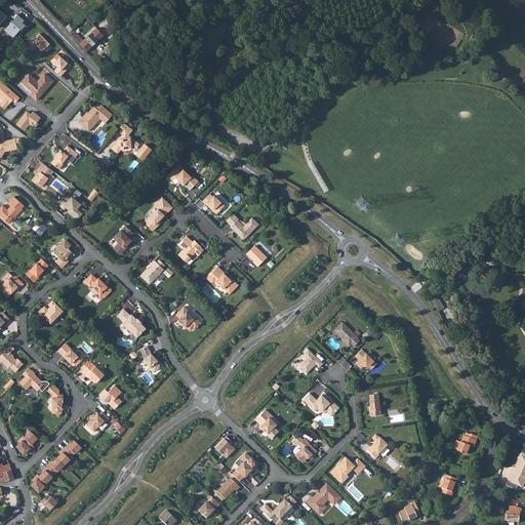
[(17,15),(4,30),(12,38),(21,30),(22,31),(26,26),(23,23),(25,21),(17,15)]
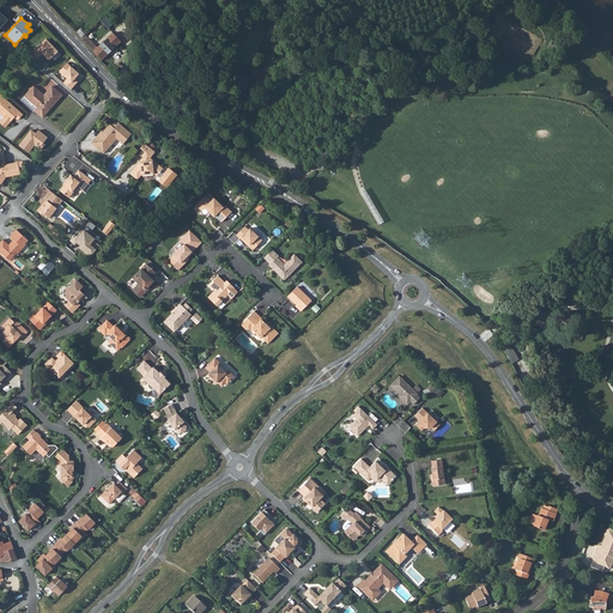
[(79,28),(74,32),(102,60),(121,41),(113,32),(102,43),(98,47),(85,34),(79,28)]
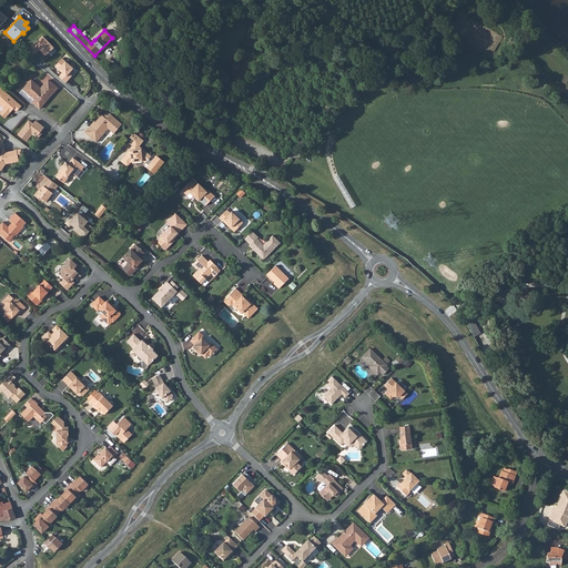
[(67,83),(72,75),(70,73),(73,69),(62,58),(54,67),(62,73),(59,77),(67,83)]
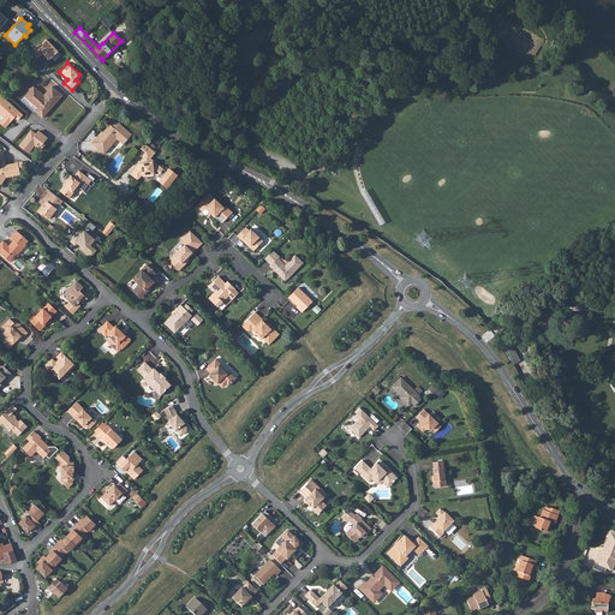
[(33,85),(24,96),(36,107),(34,111),(42,117),(63,95),(52,85),(43,95),(33,85)]
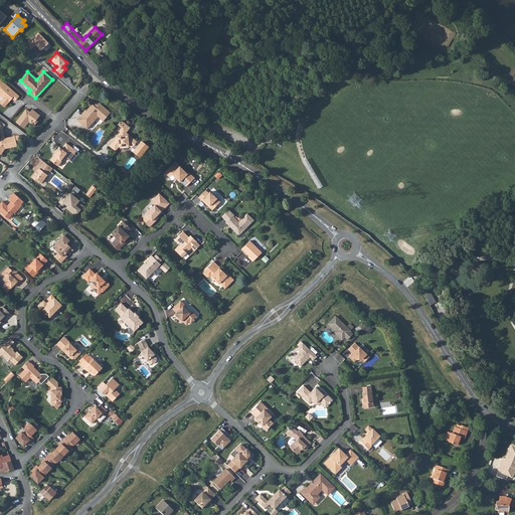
[(19,96),(0,78),(0,94),(4,98),(0,103),(5,107),(11,100),(10,99),(12,97),(15,101),(19,96)]
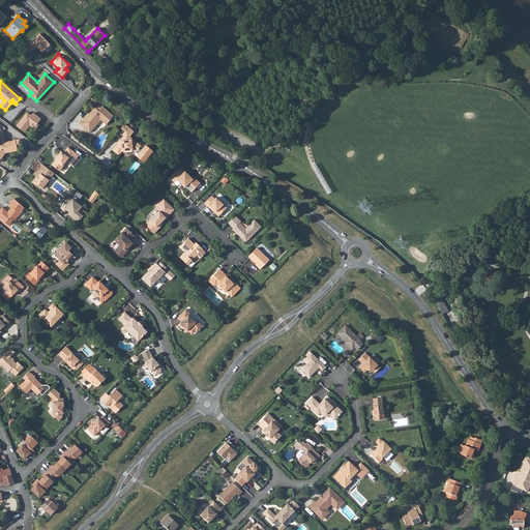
[(21,83),(17,86),(28,96),(29,95),(31,92),(21,83)]
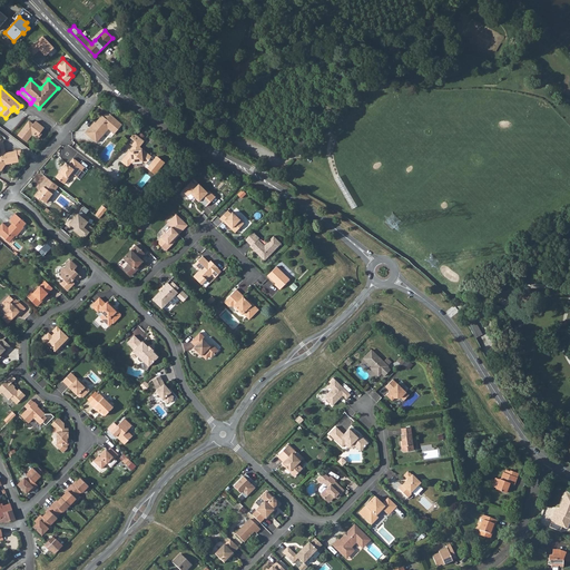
[(106,117),(104,116),(102,115),(96,121),(95,121),(86,131),(98,143),(109,128),(116,134),(124,124),(111,114),(110,115),(109,117),(106,117)]
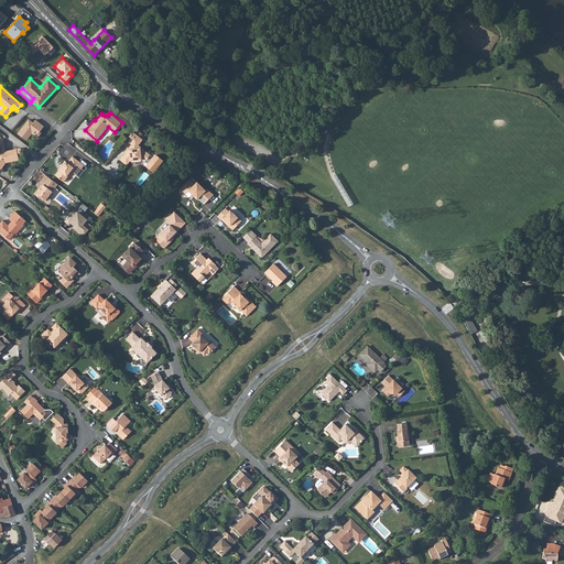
[(29,119),(17,134),(26,141),(32,134),(36,137),(44,126),(35,119),(33,122),(29,119)]
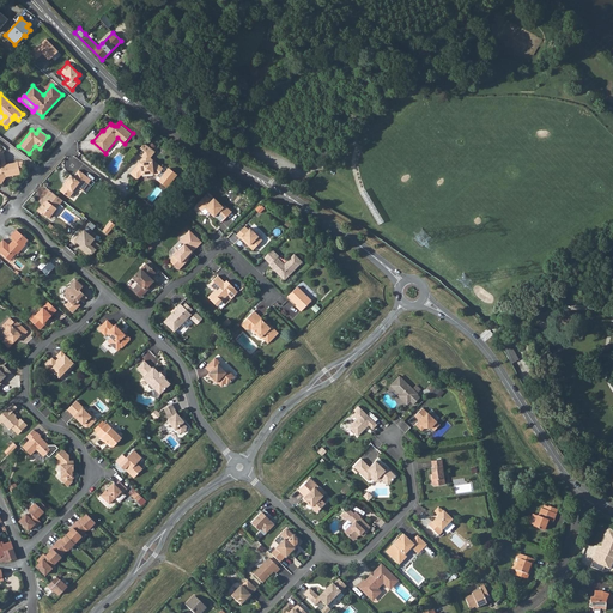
[(146,143),(138,152),(145,157),(145,159),(144,162),(141,162),(140,161),(131,173),(139,180),(143,175),(156,174),(158,175),(161,173),(162,171),(164,168),(152,157),(157,151),(146,143)]
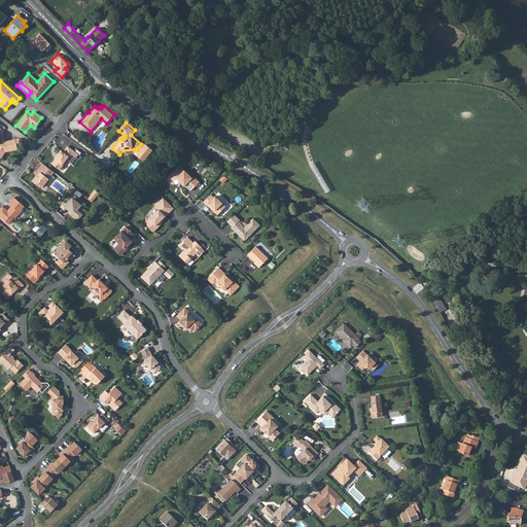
[(0,157),(1,159),(5,152),(18,150),(16,147),(15,139),(5,141),(3,131),(0,131),(0,157)]
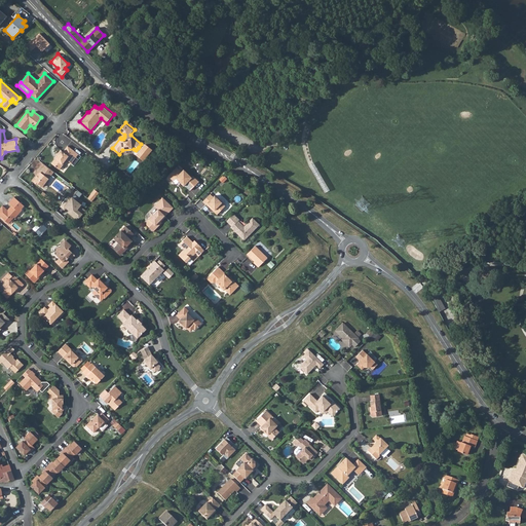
[(139,147),(138,148),(140,150),(139,153),(145,158),(152,150),(146,144),(143,147),(141,144),(139,147)]
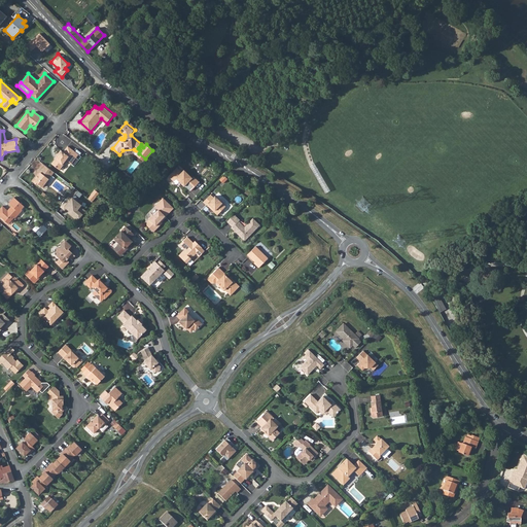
[(58,156),(57,159),(53,163),(58,167),(59,166),(61,168),(68,161),(72,164),(79,154),(69,146),(65,151),(62,149),(57,155),(58,156)]
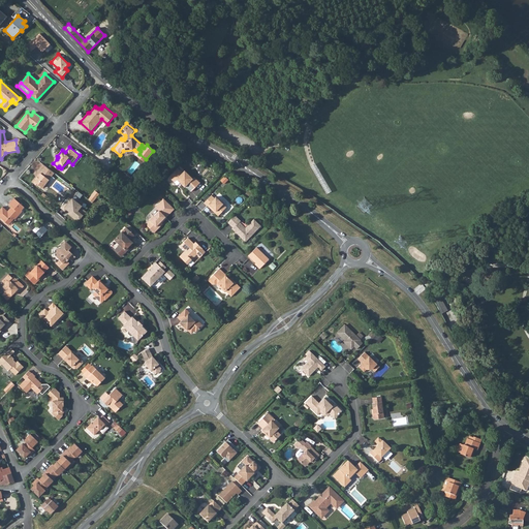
[(54,172),(43,162),(38,169),(41,172),(36,177),(35,176),(32,180),(36,183),(37,182),(42,186),(45,183),(47,184),(51,179),(49,178),(54,172)]
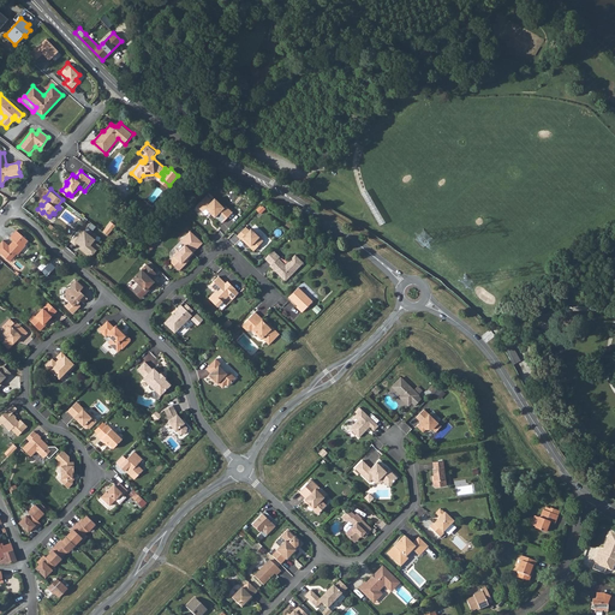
[(216,216),(222,222),(232,213),(226,206),(224,207),(214,198),(212,201),(206,195),(196,206),(202,212),(206,208),(214,218),(216,216)]
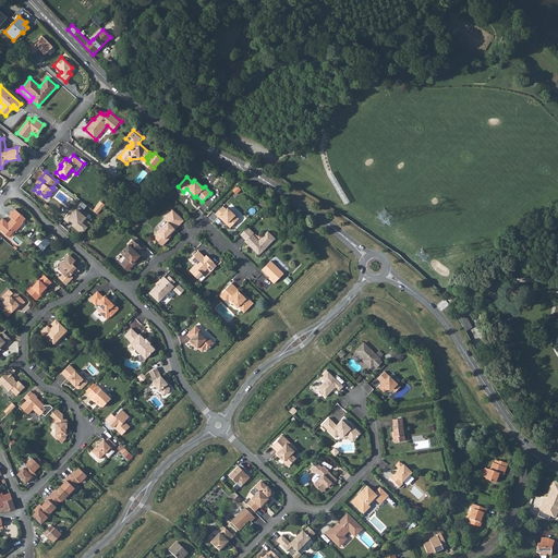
[(100,201),(93,210),(97,214),(104,206),(105,205),(100,201)]
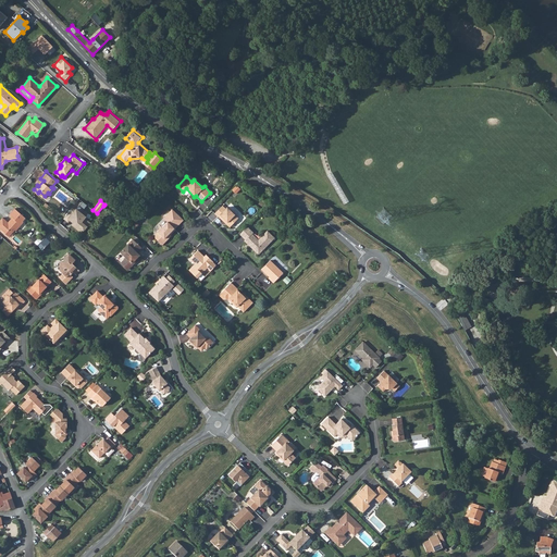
[(79,212),(86,206),(82,202),(76,208),(75,207),(66,218),(72,223),(71,224),(82,233),(90,223),(84,218),(85,217),(79,212)]
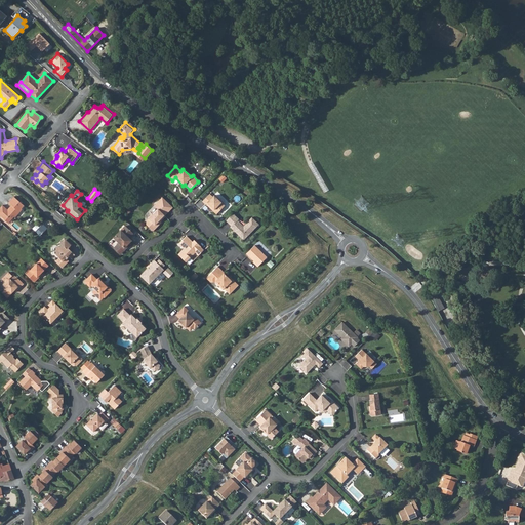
[(82,194),(80,197),(89,204),(91,201),(87,198),(82,194)]
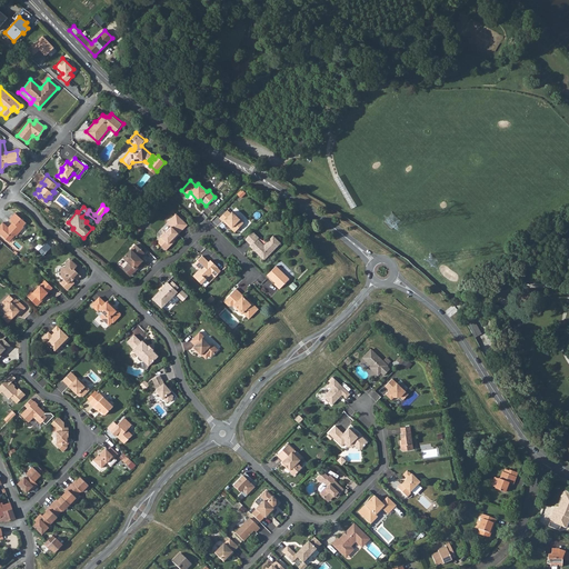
[(227,210),(219,218),(222,221),(223,221),(233,231),(236,231),(243,222),(232,211),(230,212),(227,210)]
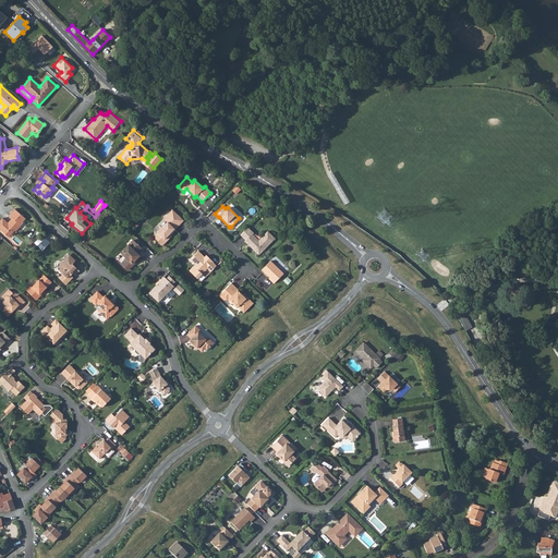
[(2,218),(0,220),(0,229),(4,233),(8,230),(12,233),(14,230),(16,230),(23,222),(23,221),(25,218),(14,208),(9,215),(11,218),(8,222),(2,218)]
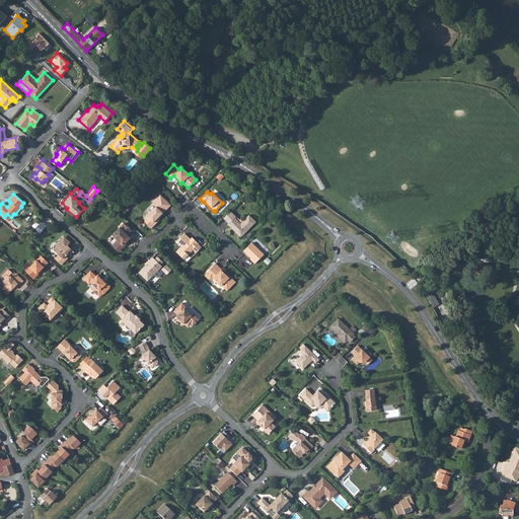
[(162,212),(169,204),(160,195),(152,203),(156,207),(150,212),(150,211),(146,215),(147,216),(144,218),(144,222),(151,228),(156,222),(155,222),(163,214),(163,213),(162,212)]
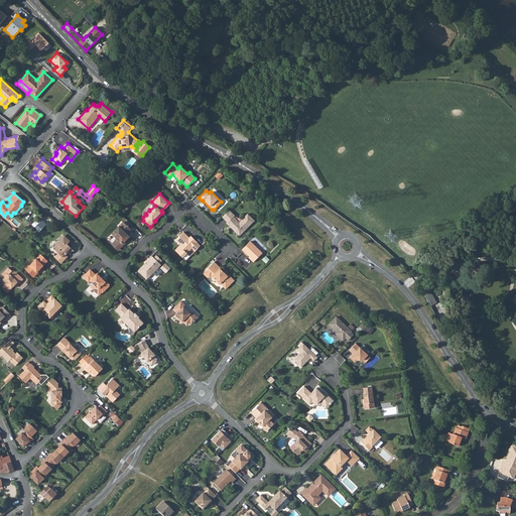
[(161,211),(162,212),(169,204),(168,203),(161,211)]
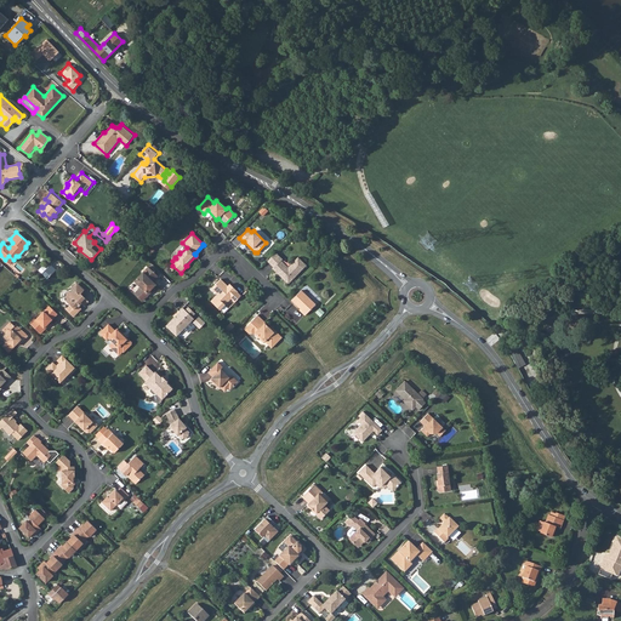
[(275,252),(267,261),(274,267),(273,268),(288,284),(306,265),(297,257),(288,267),(281,261),(283,258),(275,252)]
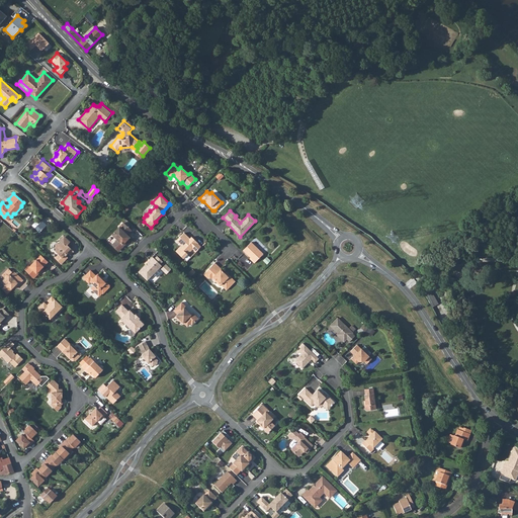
[(126,235),(132,230),(123,223),(119,227),(121,230),(114,236),(117,239),(112,245),(118,251),(122,246),(122,244),(125,242),(130,237),(126,235)]
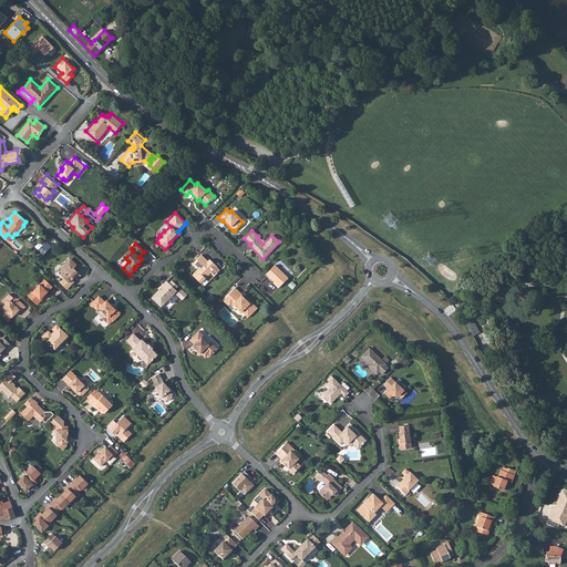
[(125,258),(133,251),(131,248),(123,256),(125,258)]
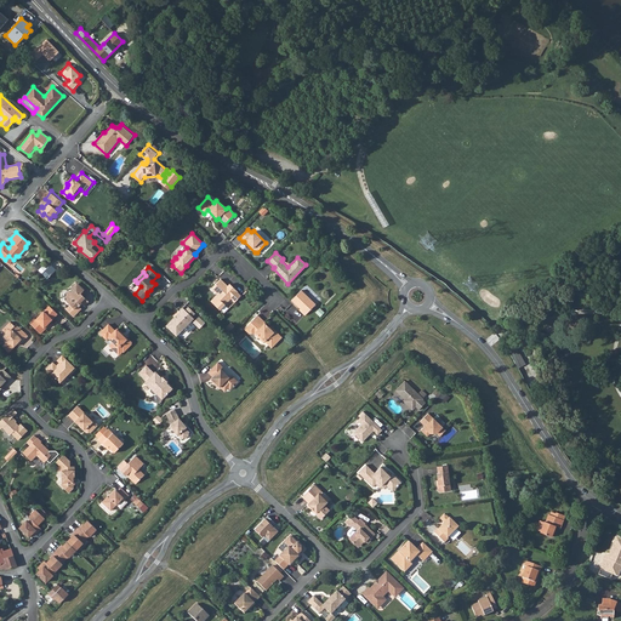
[(221,279),(211,289),(217,294),(210,301),(220,309),(231,298),(234,302),(240,296),(237,292),(238,291),(229,284),(227,285),(221,279)]
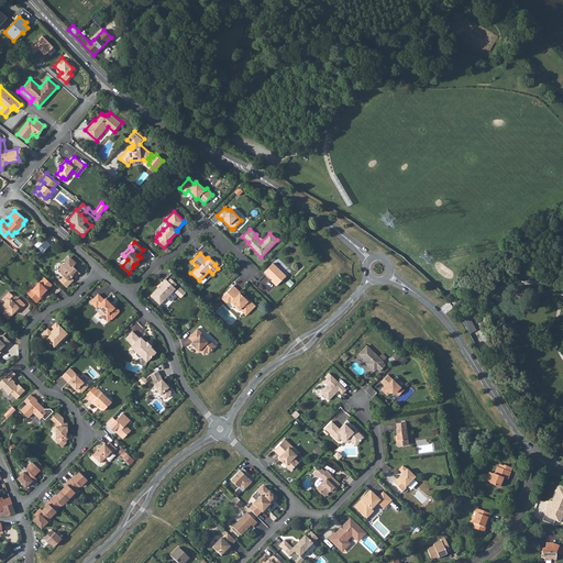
[(59,280),(66,287),(74,279),(70,276),(73,274),(76,277),(80,273),(73,266),(76,263),(69,257),(65,262),(65,264),(59,264),(59,273),(63,276),(59,280)]
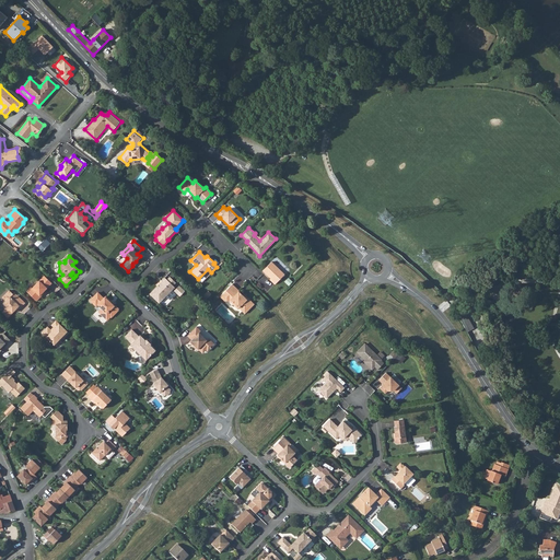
[(277,256),(272,260),(284,272),(289,269),(277,256)]
